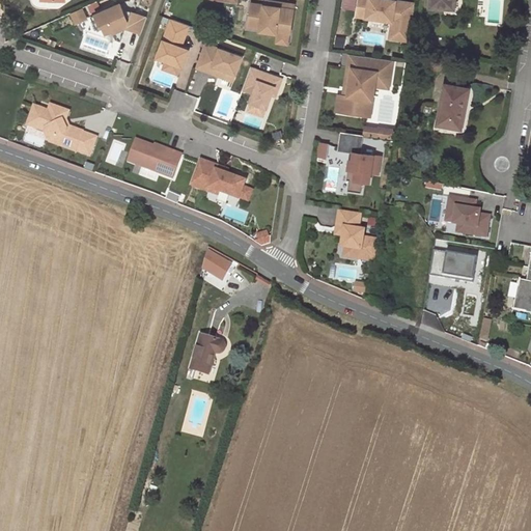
[(264,0),(264,5),(294,10),(295,5),(264,0)]
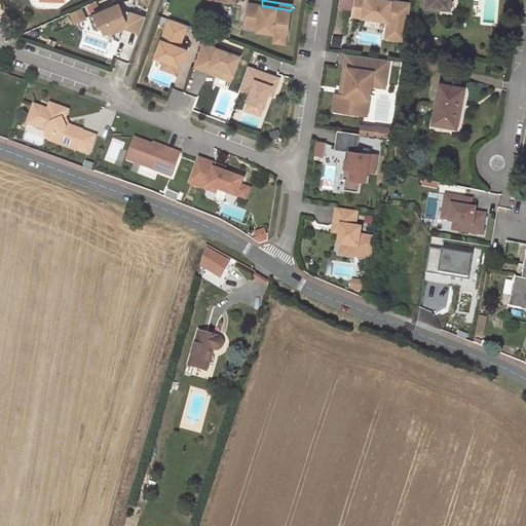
[(353,10),(354,0),(340,0),(340,9),(353,10)]
